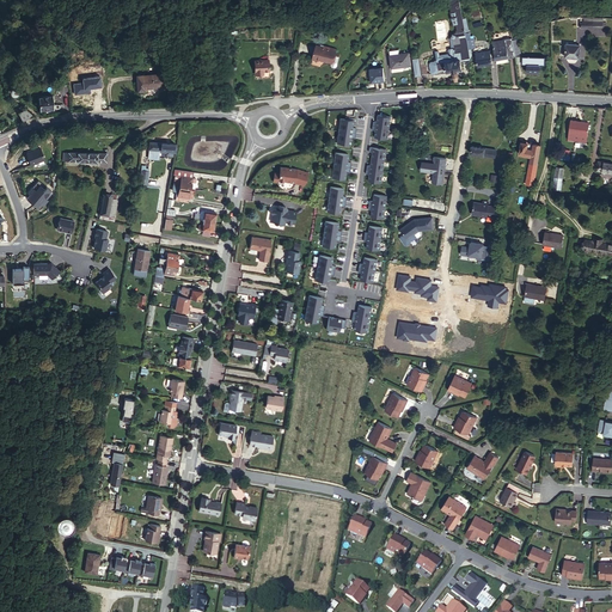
[(451,47),(448,48),(447,48),(447,53),(439,54),(439,50),(436,49),(433,50),(435,59),(433,60),(429,61),(429,63),(459,59),(458,51),(461,50),(460,40),(466,38),(466,36),(465,32),(464,26),(459,0),(453,0),(446,5),(447,7),(450,7),(450,12),(452,25),(456,24),(456,29),(454,31),(451,32),(450,37),(451,47)]
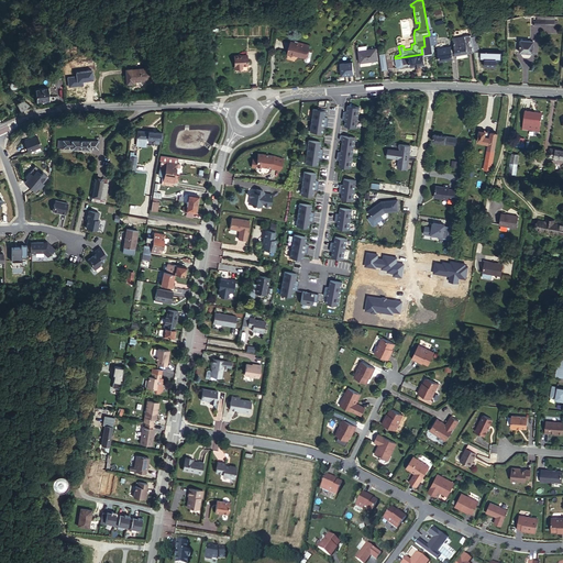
[(464,36),(471,34),(471,33),(453,36),(454,44),(457,44),(457,41),(463,37),(464,36)]
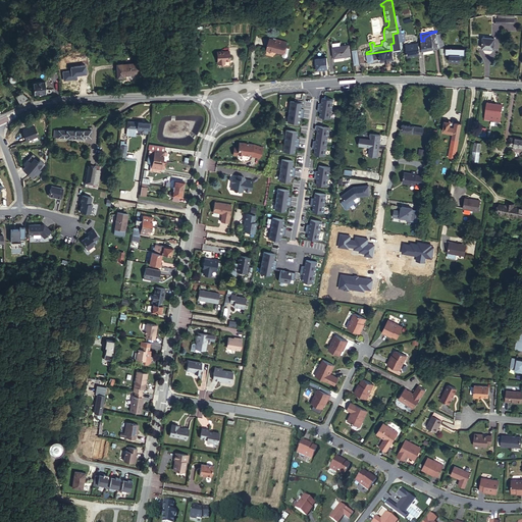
[(438,35),(437,31),(436,32),(430,34),(429,35),(424,38),(424,41),(421,41),(422,49),(423,50),(433,49),(433,48),(439,46),(438,35)]
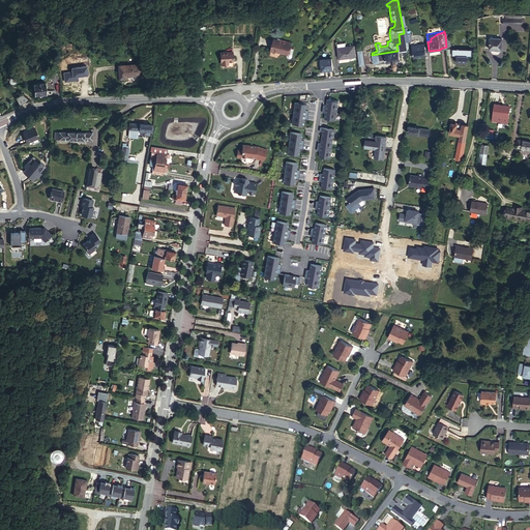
[(399,51),(407,50),(405,41),(404,33),(399,34),(400,43),(396,45),(398,51),(399,51)]
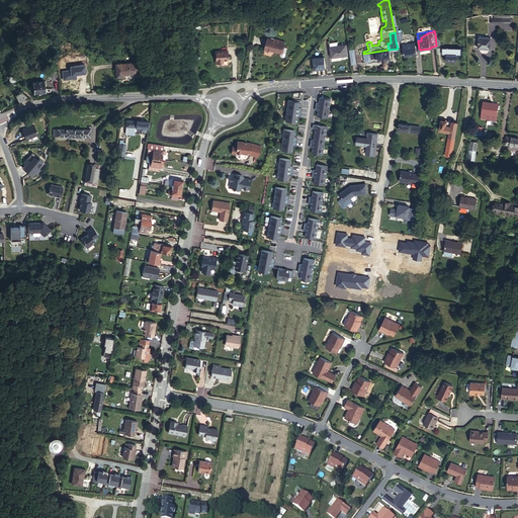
[(279,52),(282,40),(266,36),(263,49),(268,51),(268,49),(279,52)]
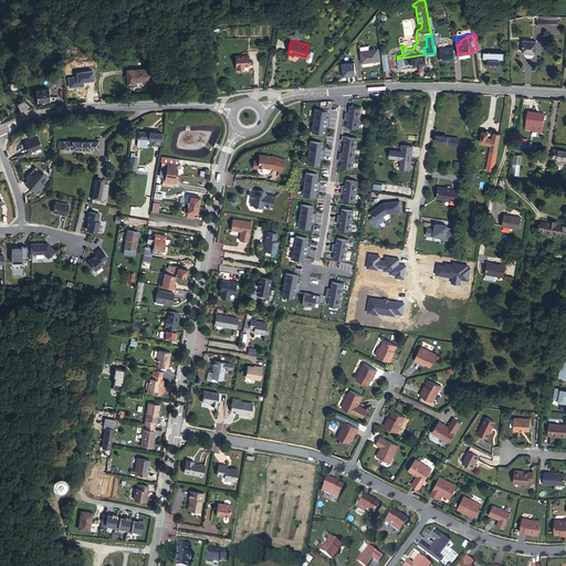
[(359,46),(359,51),(362,62),(379,60),(377,49),(368,50),(367,45),(359,46)]
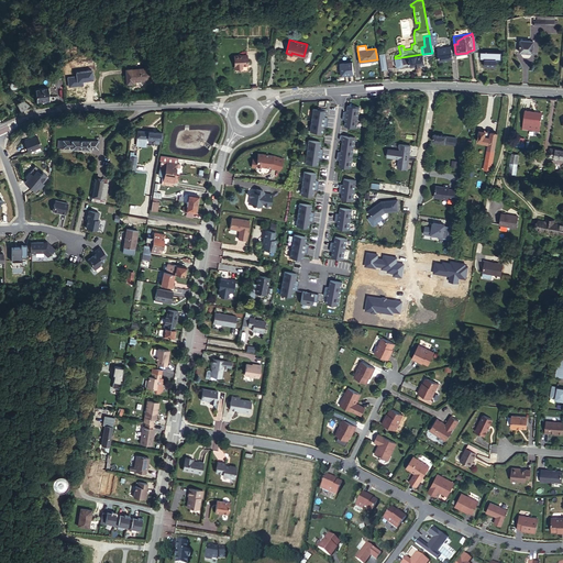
[(453,58),(453,55),(452,46),(450,46),(449,47),(449,48),(438,51),(439,59),(453,58)]
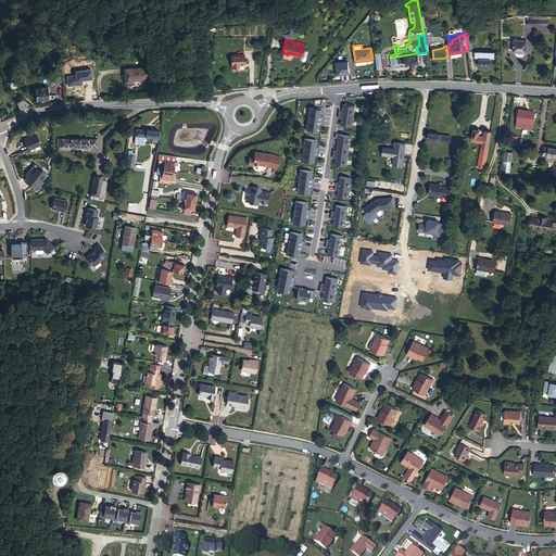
[(242,64),(241,53),(229,53),(230,66),(235,66),(235,64),(242,64)]
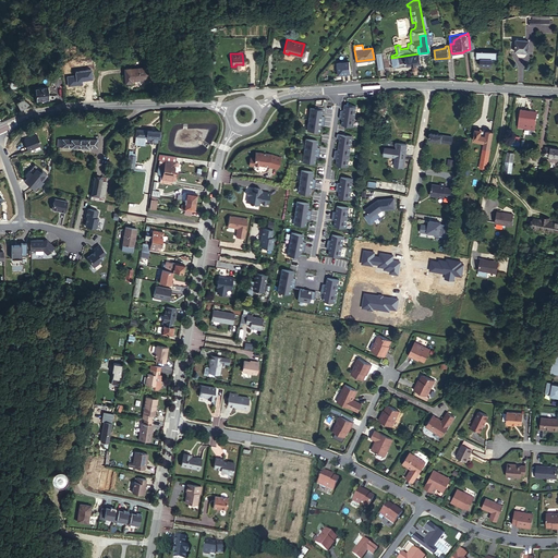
[(421,62),(420,53),(419,53),(391,58),(392,67),(395,65),(395,67),(401,65),(401,62),(408,62),(408,64),(421,62)]
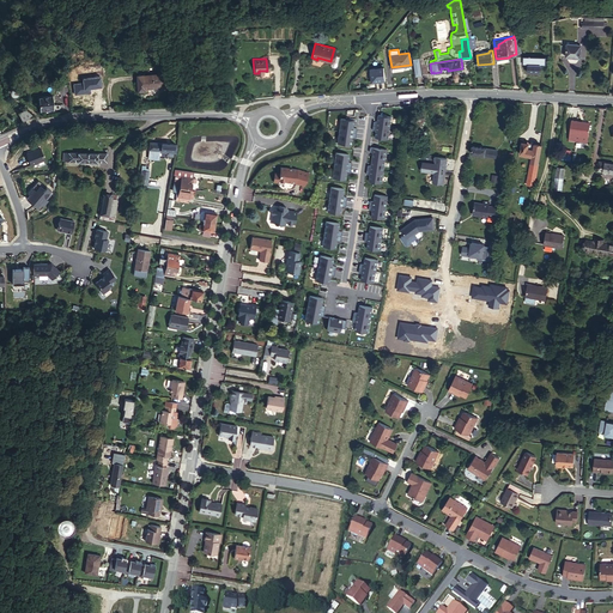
[(528,59),(528,62),(528,71),(540,71),(541,62),(541,59),(528,59)]
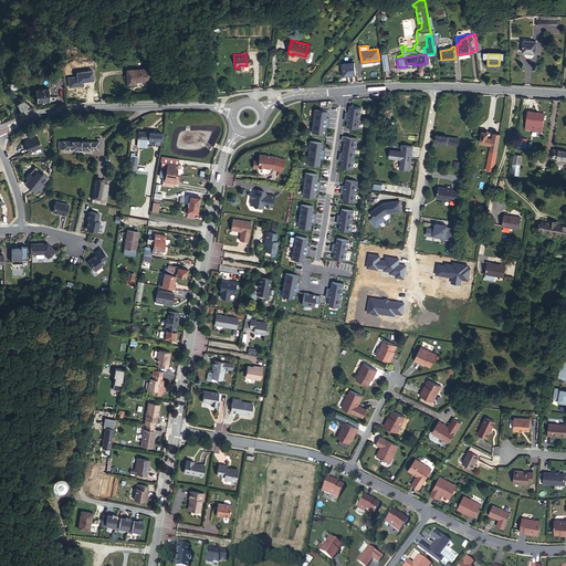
[(342,63),(343,75),(355,74),(354,62),(342,63)]
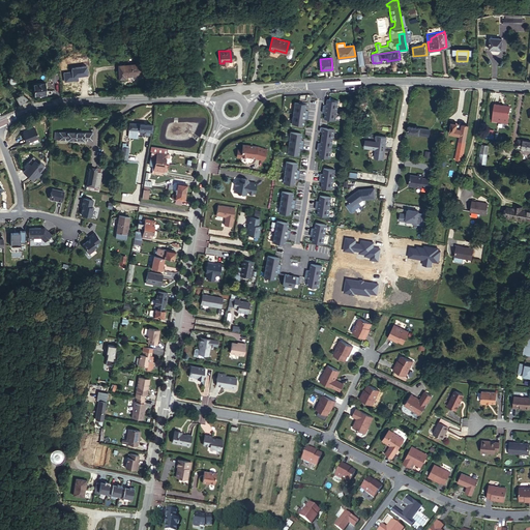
[(121,72),(136,69),(134,59),(113,63),(115,78),(122,77),(121,72)]
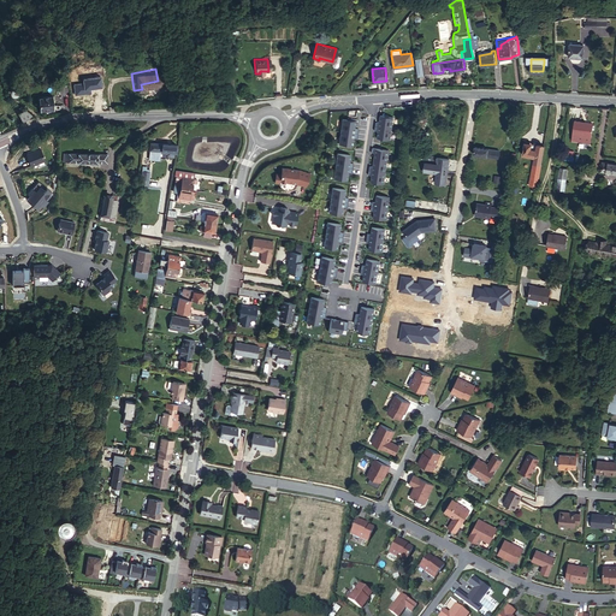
[(54,110),(53,96),(39,98),(40,111),(54,110)]
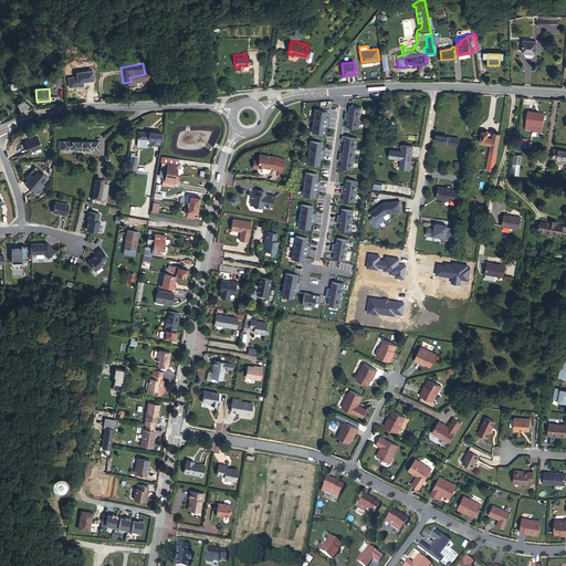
[(21,112),(31,107),(23,102),(18,104),(21,112)]
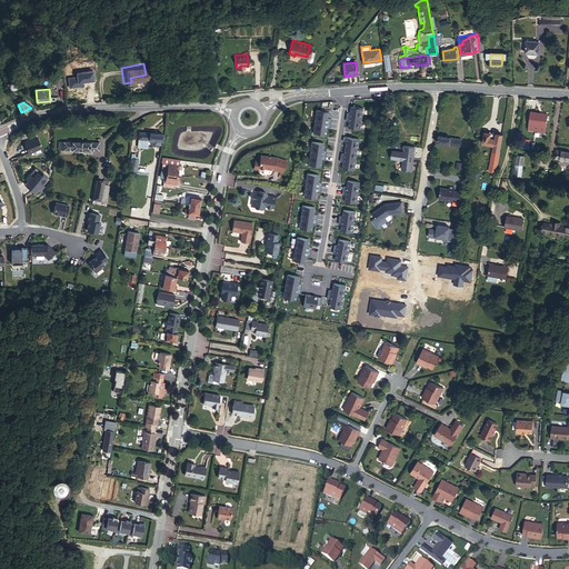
[(347,111),(347,116),(361,118),(363,108),(351,106),(350,112),(347,111)]
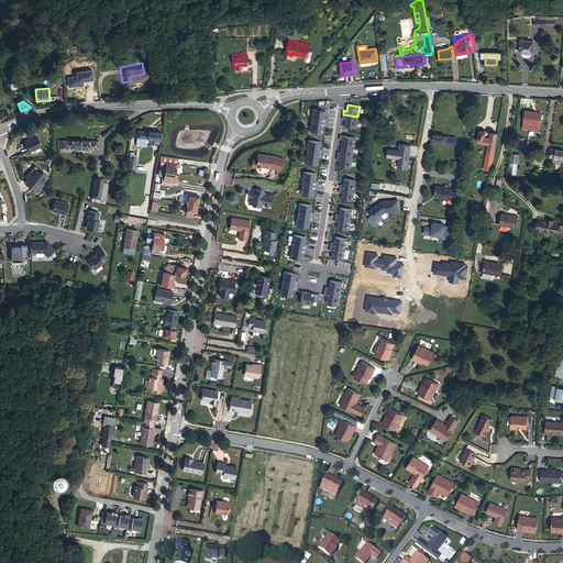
[(324,110),(312,108),(310,119),(327,122),(327,118),(323,117),(324,110)]
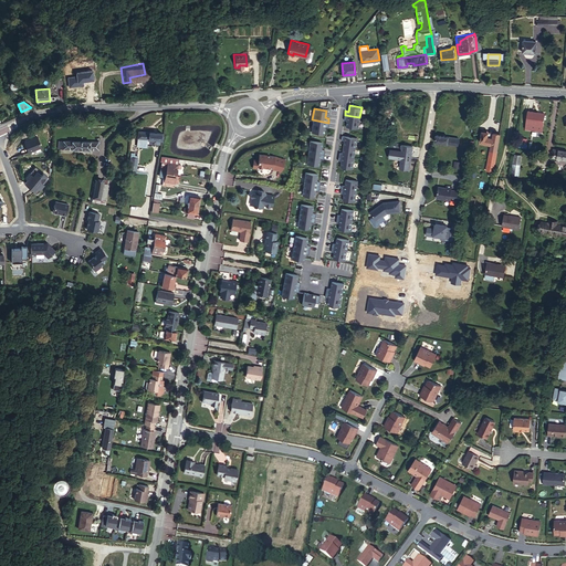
[(545,112),(528,109),(526,121),(525,126),(543,129),(543,124),(545,112)]
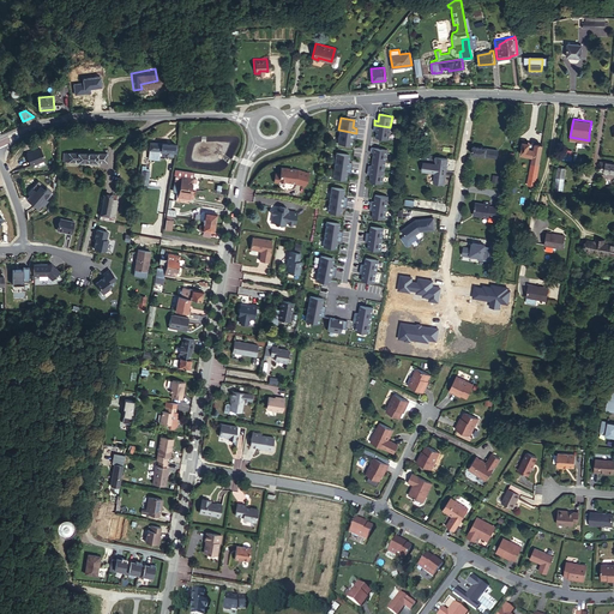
[(390,127),(374,125),(373,130),(377,130),(375,137),(389,138),(390,127)]
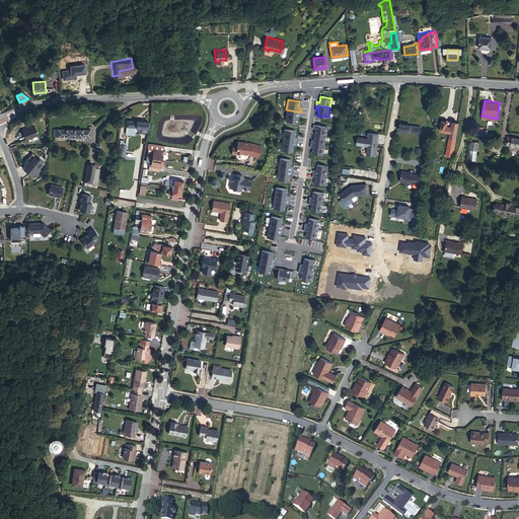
[(300,117),(301,113),(286,109),(285,121),(296,123),(297,116),(300,117)]
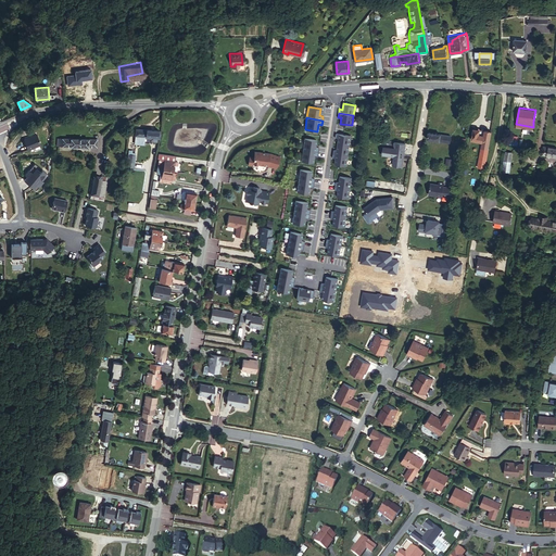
[(159,137),(160,130),(136,128),(134,143),(143,144),(144,136),(159,137)]
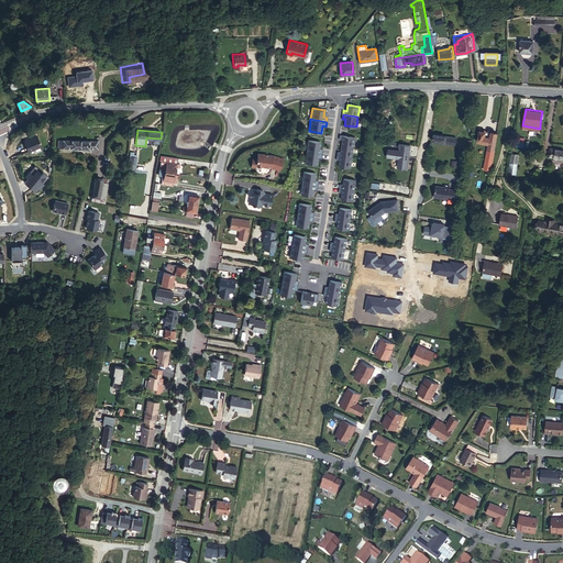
[(495,150),(497,132),(490,131),(490,132),(485,131),(486,131),(485,130),(482,130),(479,130),(477,141),(488,143),(487,147),(495,150)]
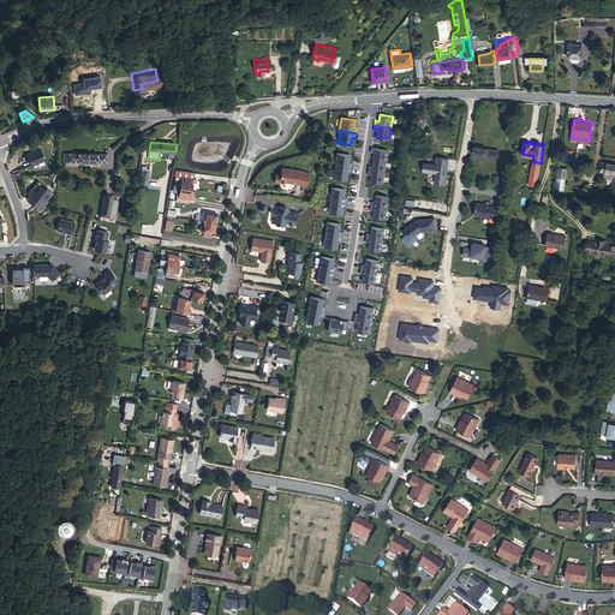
[(473,154),(497,157),(499,150),(475,147),(473,154)]
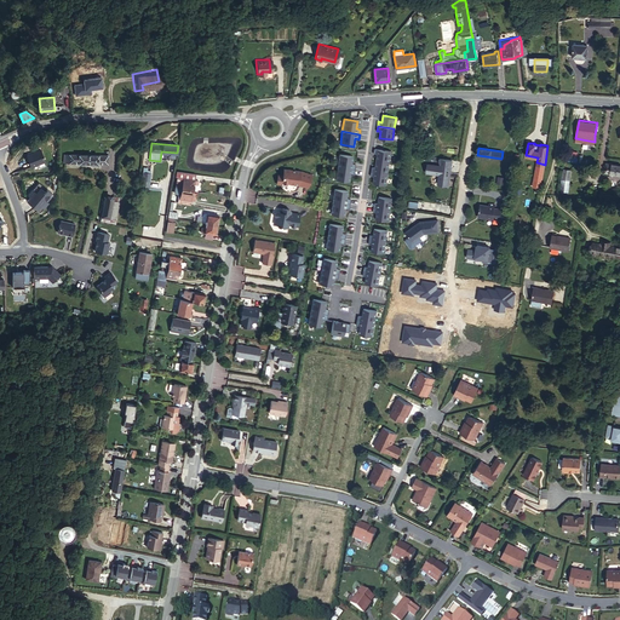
[(390,150),(374,149),(374,153),(377,154),(377,160),(389,162),(390,150)]
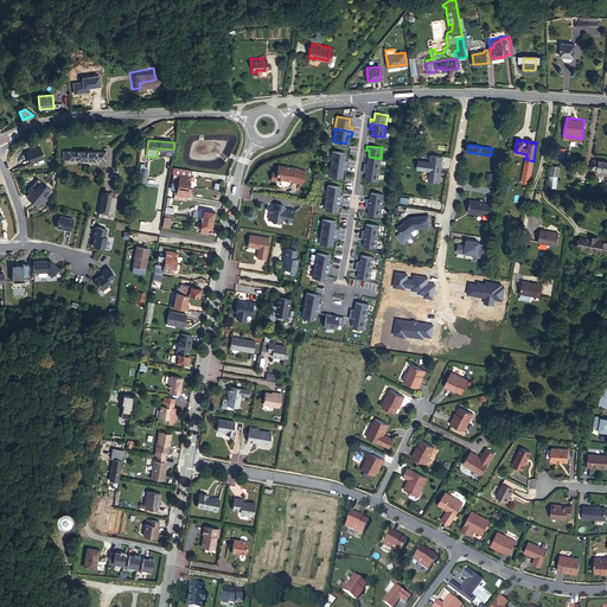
[(556,158),(566,159),(567,149),(558,147),(556,158)]
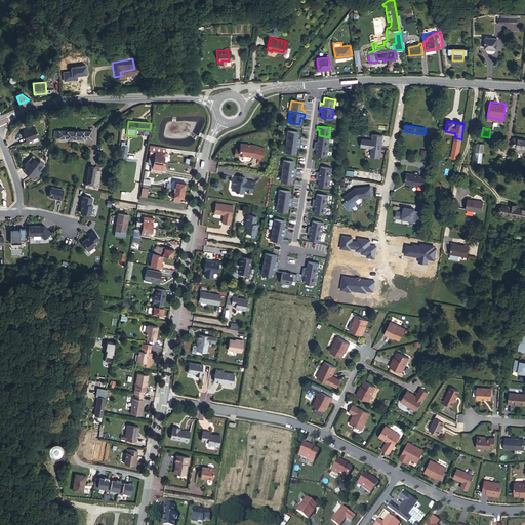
[(26,143),(37,138),(34,128),(22,132),(26,143)]
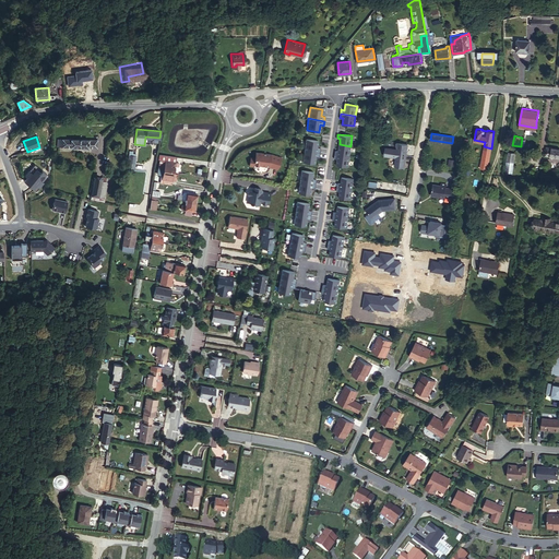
[(96,149),(97,140),(57,138),(57,146),(96,149)]
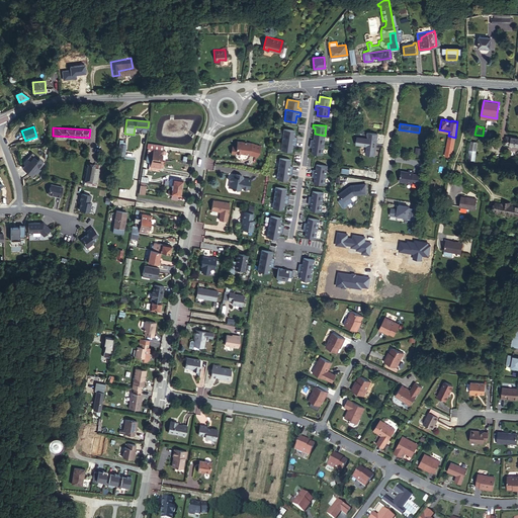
[(296,137),(294,137),(295,130),(283,128),(281,139),(296,141),(296,137)]
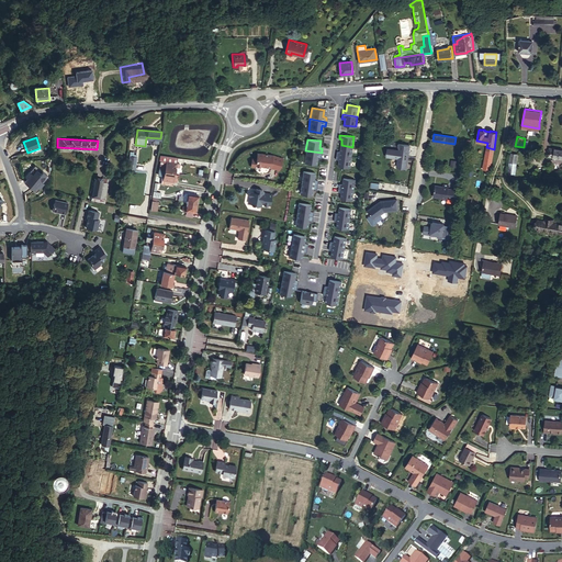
[(389,148),(388,156),(398,158),(397,167),(407,168),(409,144),(398,144),(398,146),(400,148),(400,150),(389,148)]
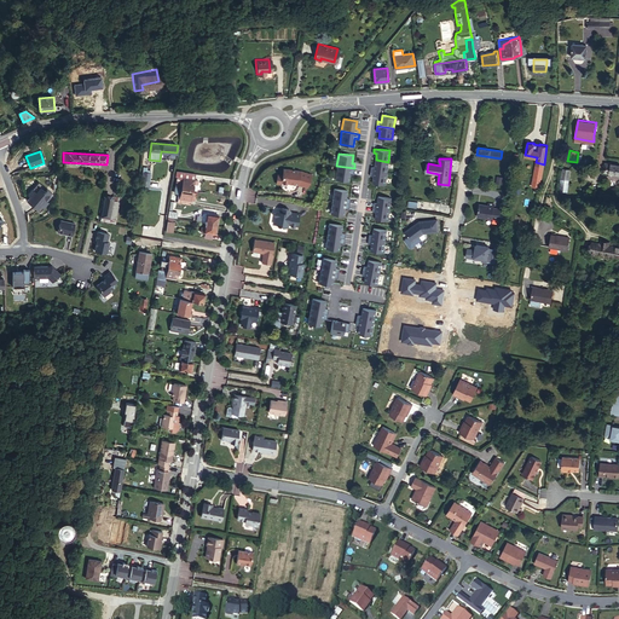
[(371,166),(371,171),(387,173),(388,162),(376,160),(375,167),(371,166)]
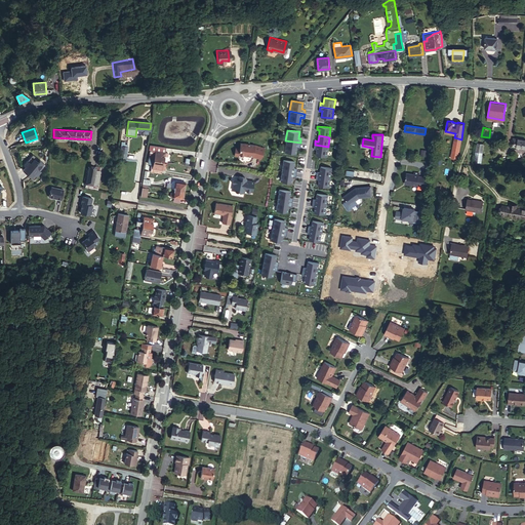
[(524,139),(513,137),(512,146),(524,148),(524,139)]
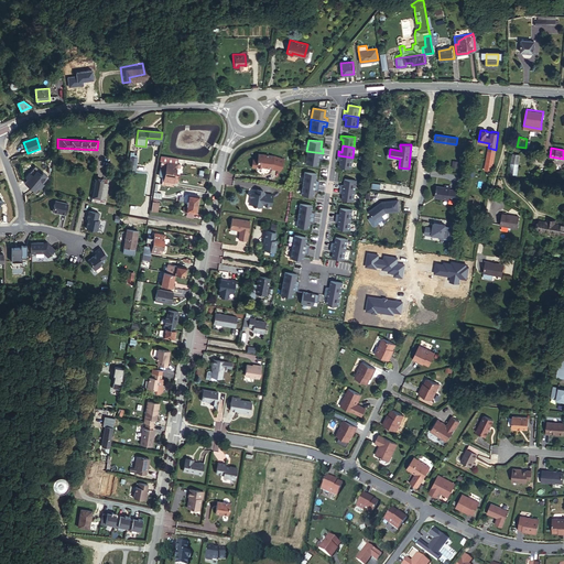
[(491,171),(495,151),(488,150),(485,170),(491,171)]
